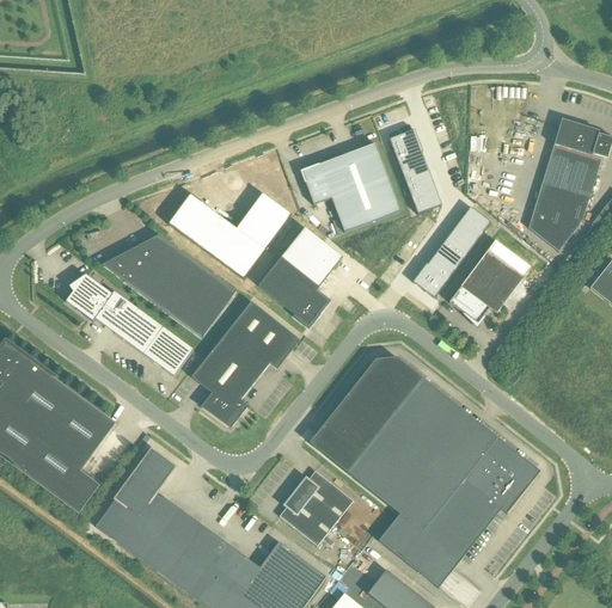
[(526,102),(527,88),(513,87),(513,100),(526,102)]
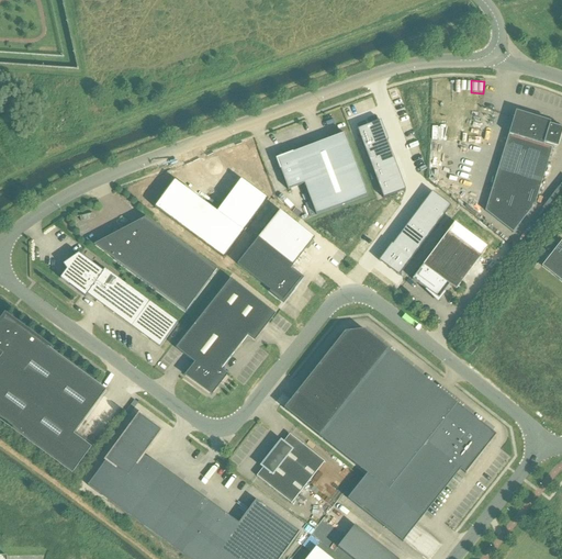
[(525,114),(515,111),(485,208),(513,230),(532,205),(534,201),(535,202),(553,143),(558,145),(561,130),(561,125),(559,124),(560,122),(526,111),(525,114)]
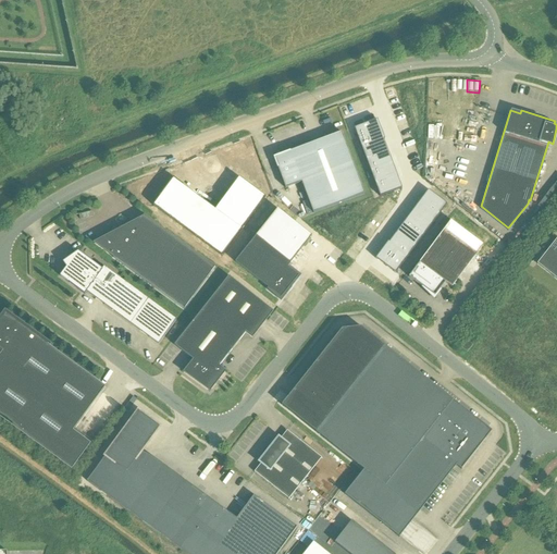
[(376,117),(354,125),(380,194),(401,185),(383,136),(384,135),(376,117)]
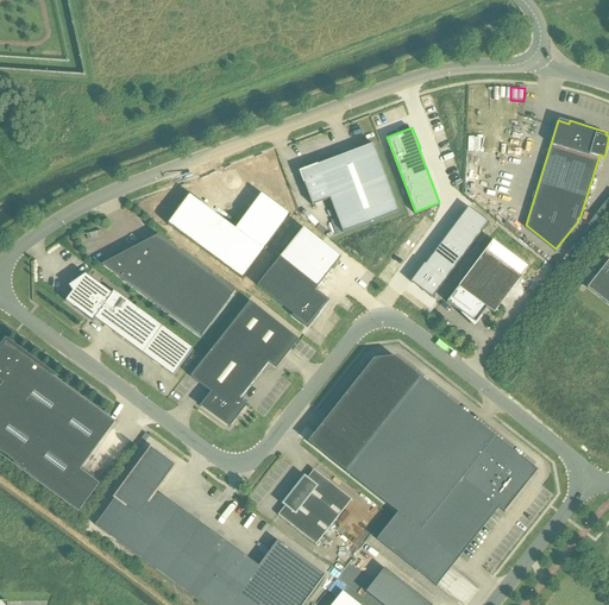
[(399,208),(374,142),(318,162),(299,169),(303,181),(303,180),(313,202),(330,196),(343,229),(399,208)]
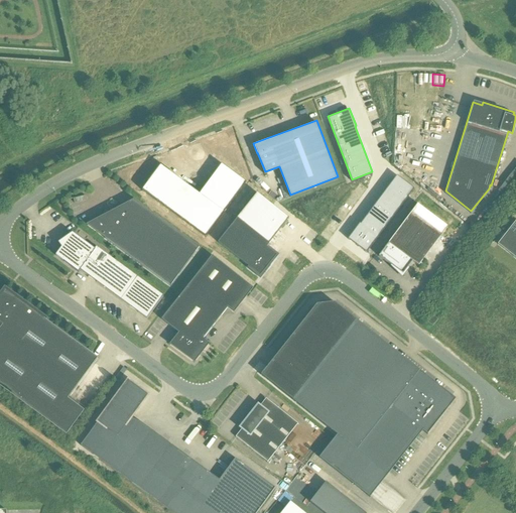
[(160,162),(142,187),(206,235),(225,210),(224,210),(200,191),(160,162)]
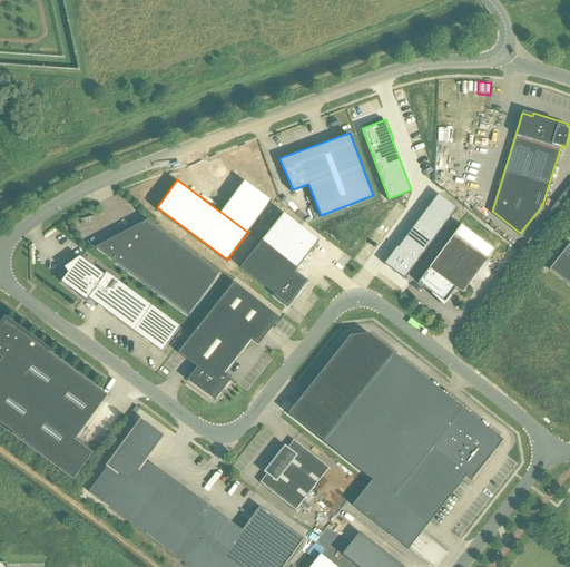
[(397,244),(385,261),(404,276),(458,206),(439,192),(399,245),(397,244)]
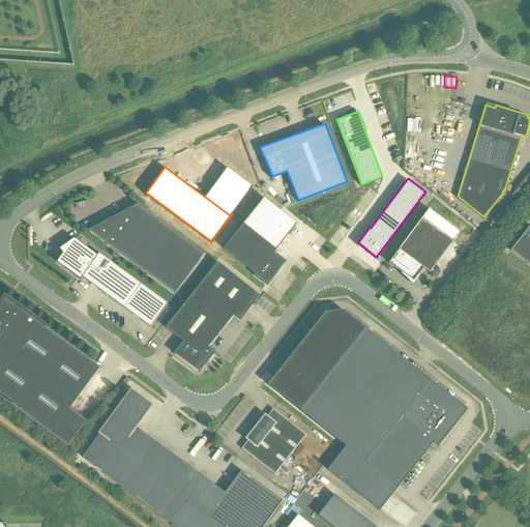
[(264,196),(224,246),(263,277),(262,277),(267,282),(282,264),(281,263),(282,262),(282,261),(282,260),(282,259),(282,258),(281,257),(278,255),(273,251),(297,222),(264,196)]
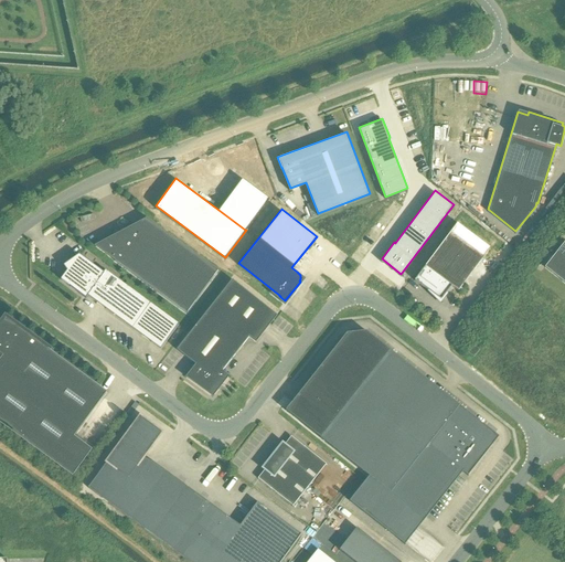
[(187,311),(219,268),(147,215),(139,226),(135,223),(104,241),(99,246),(115,257),(115,258),(187,311)]
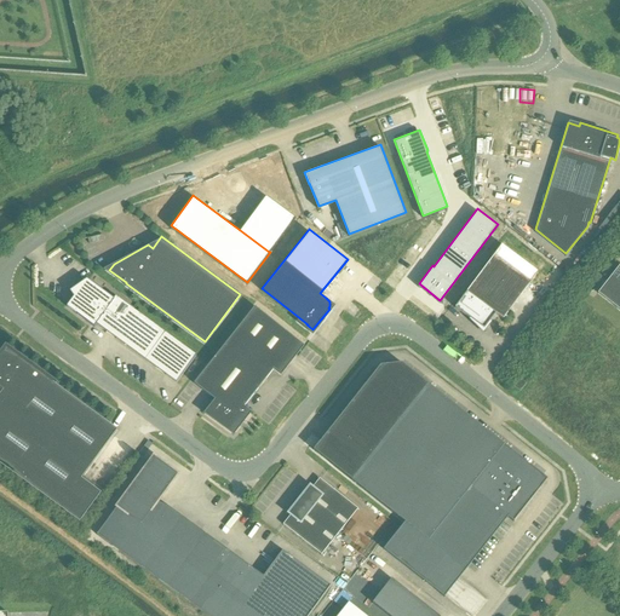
[(501,242),(455,305),(484,327),(495,311),(503,316),(538,270),(501,242)]
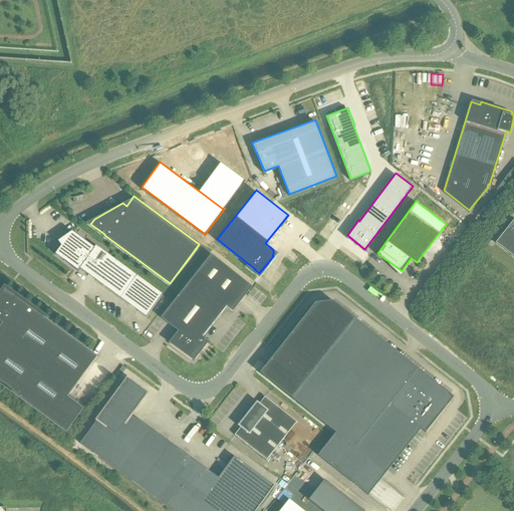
[(513,218),(496,241),(513,255),(513,218)]
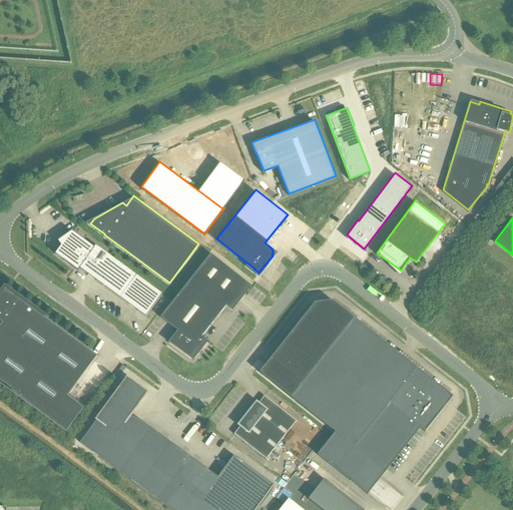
[(59,245),(55,251),(61,256),(78,269),(80,267),(120,296),(145,315),(162,292),(137,274),(96,242),(94,245),(72,228),(63,235),(58,238),(61,243),(59,245)]
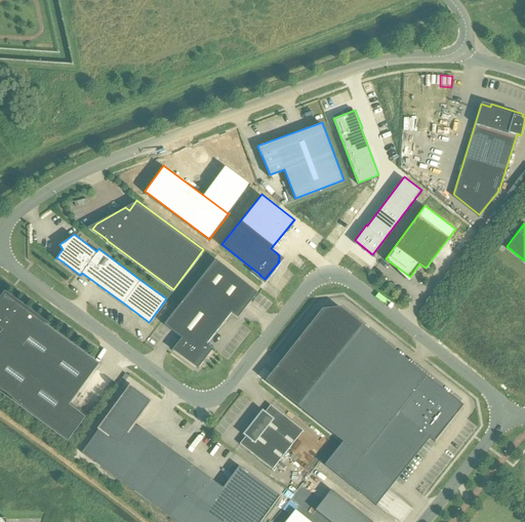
[(215,257),(164,322),(182,336),(174,346),(192,360),(193,358),(197,362),(203,354),(205,355),(213,346),(212,346),(206,342),(232,310),(237,315),(256,290),(215,257)]
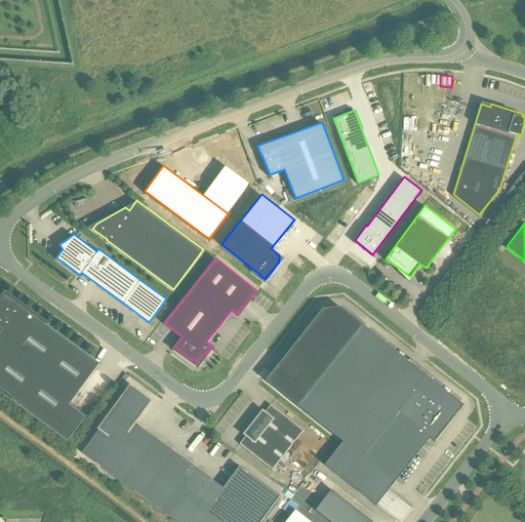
[(0,390),(68,440),(86,414),(70,402),(99,362),(5,292),(0,299),(0,390)]
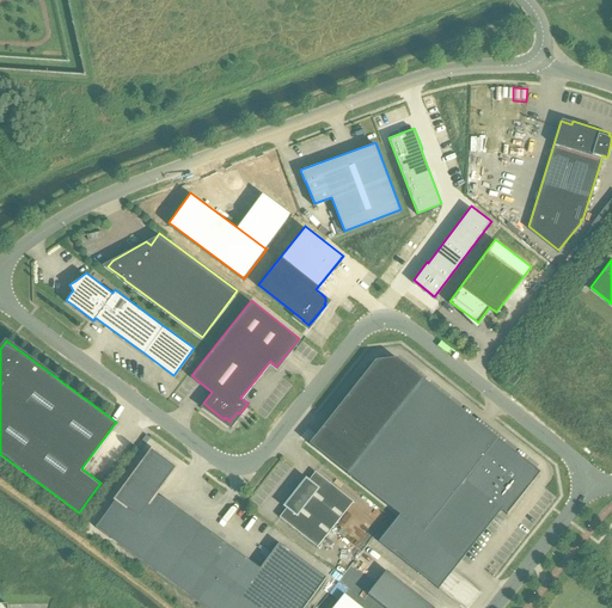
[(377,358),(311,442),(401,513),(379,539),(420,571),(435,552),(454,566),(494,516),(499,511),(501,507),(507,511),(540,470),(397,356),(377,358)]
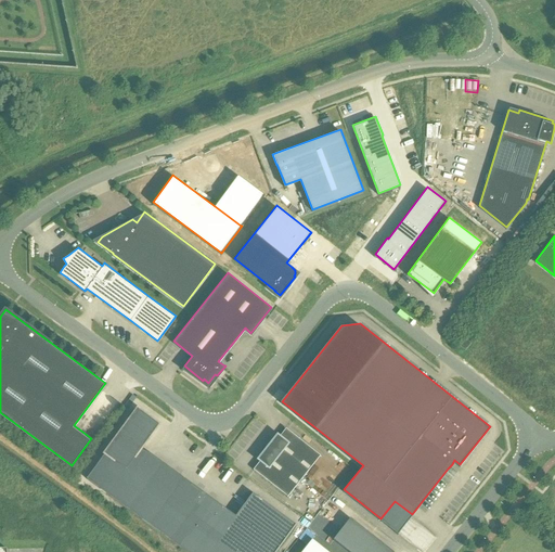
[(467,333),(460,343),(465,348),(474,337),(467,333)]
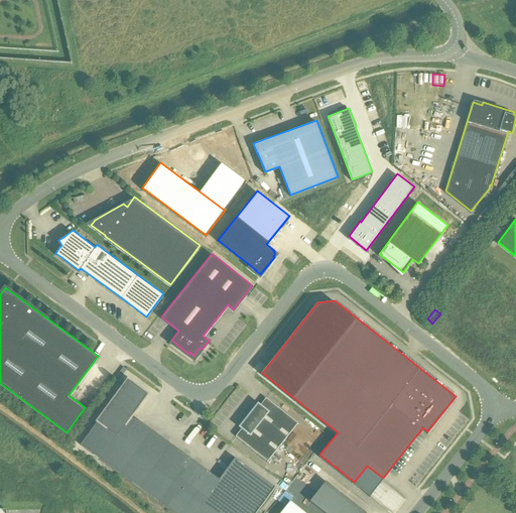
[(219,478),(132,414),(148,392),(128,378),(97,419),(98,419),(81,442),(175,512),(254,512),(275,486),(235,456),(219,478)]
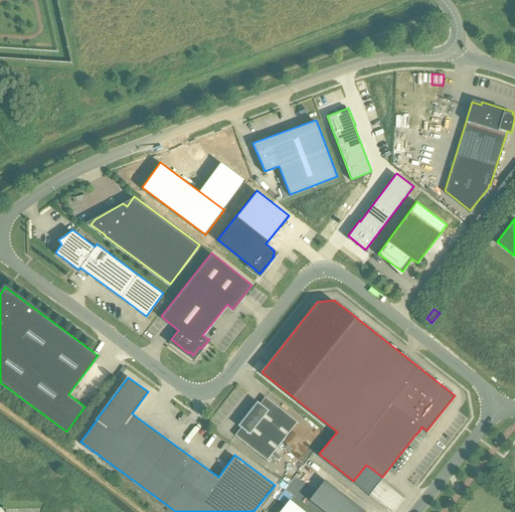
[(297,420),(266,395),(260,402),(258,401),(239,424),(241,425),(235,434),(267,459),(297,420)]
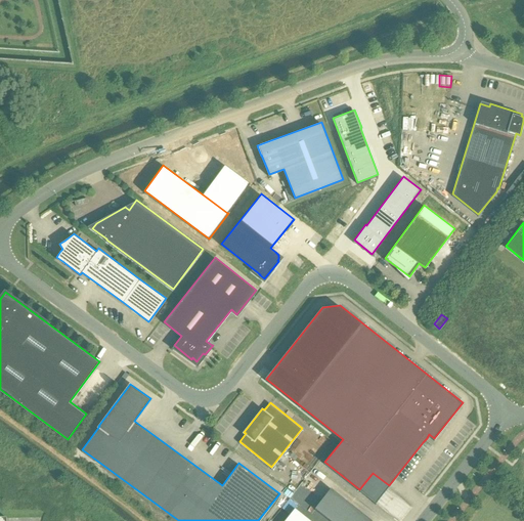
[(292,471),(297,465),(288,454),(275,465),(288,478),(294,473),(292,471)]
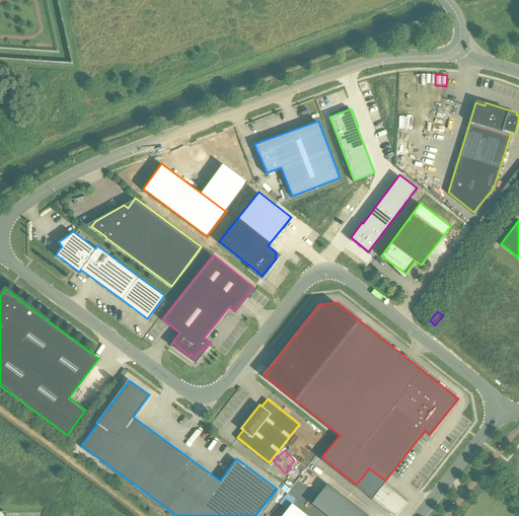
[(326,481),(310,501),(329,515),(365,515),(368,513),(326,481)]
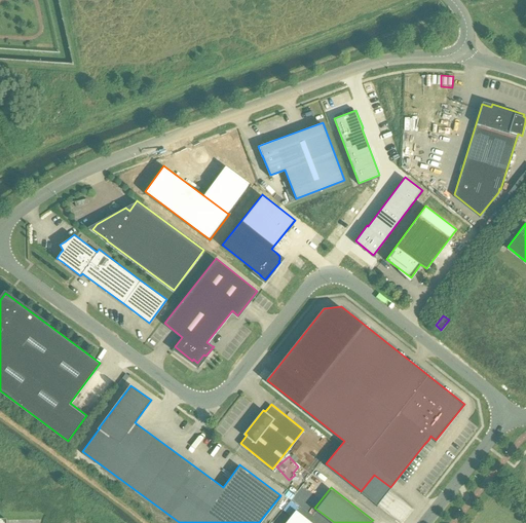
[(399,500),(386,488),(378,495),(398,515),(402,511),(407,516),(415,509),(403,496),(399,500)]
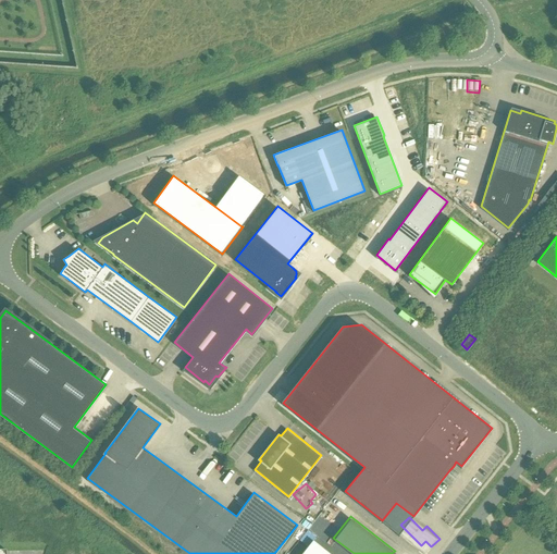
[(332,553),(313,539),(300,553),(332,553)]
